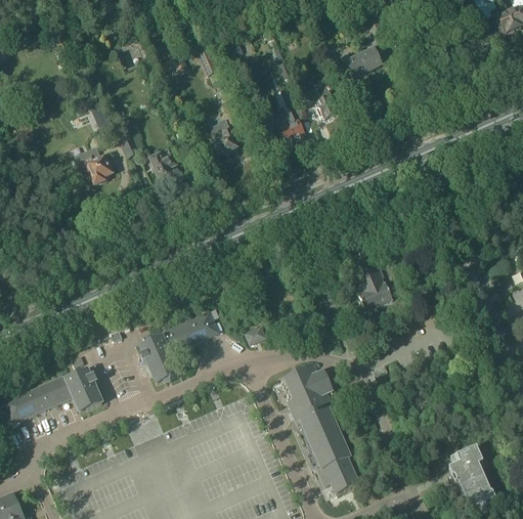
[(475,0),(484,19),(492,15),(493,16),(491,17),(498,34),(505,31),(506,33),(514,29),(513,28),(514,27),(507,11),(499,14),(493,0),(486,0),(475,0)]
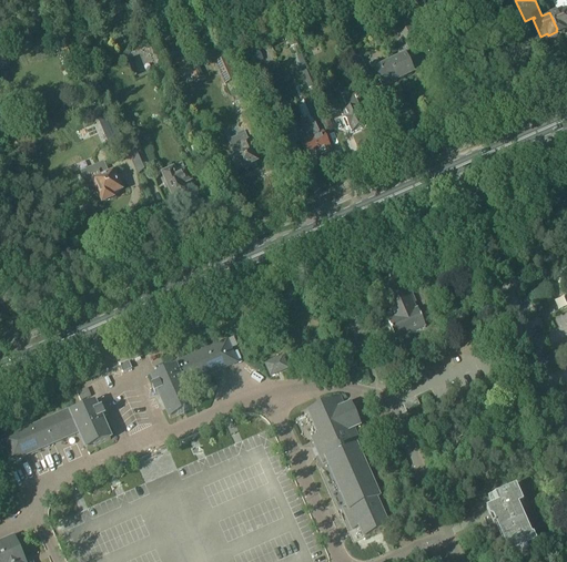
[(566,9),(565,4),(566,3),(566,0),(560,0),(558,7),(558,8),(549,12),(557,29),(558,29),(560,30),(564,28),(565,26),(566,26),(566,24),(566,9)]
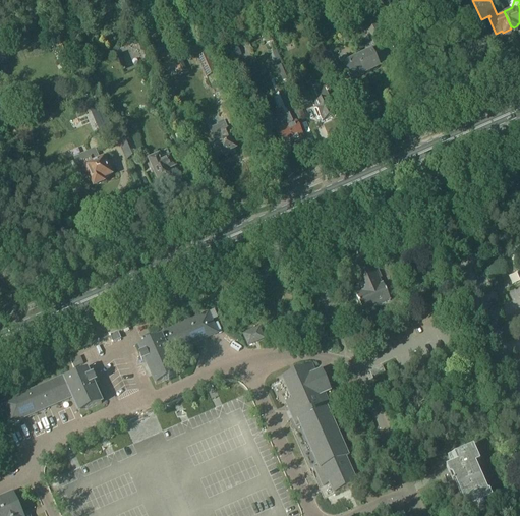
[(384,35),(378,21),(367,25),(373,39),(376,44),(377,44),(386,40),(384,35)]
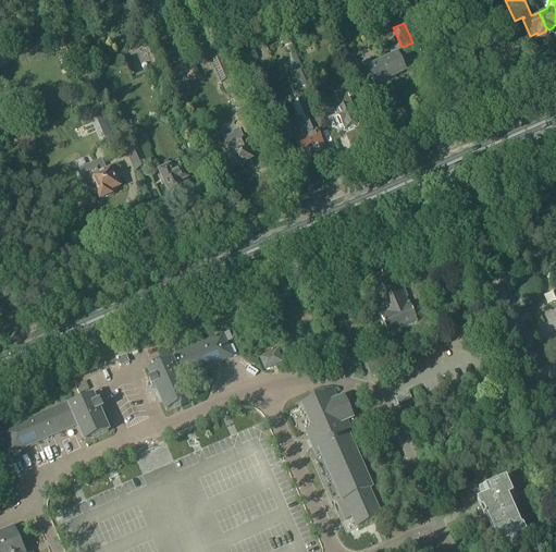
[(283,36),(285,43),(293,40),(289,33),(283,36)]
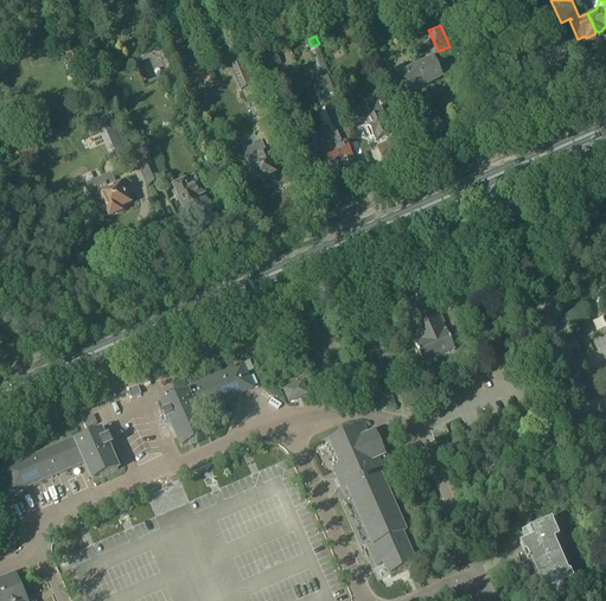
[(76,68),(85,63),(74,38),(64,43),(76,68)]
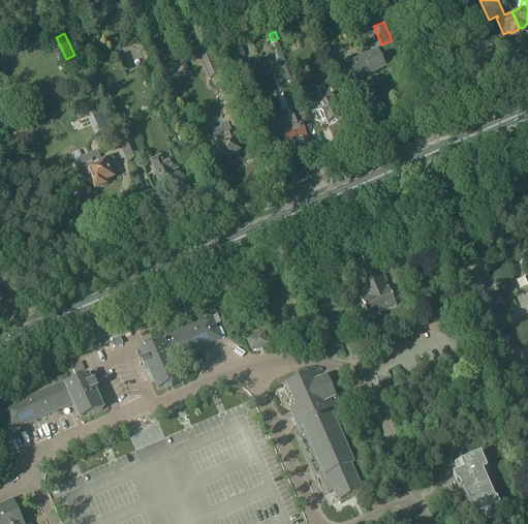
[(242,42),(240,43),(238,38),(229,40),(236,56),(246,53),(242,42)]
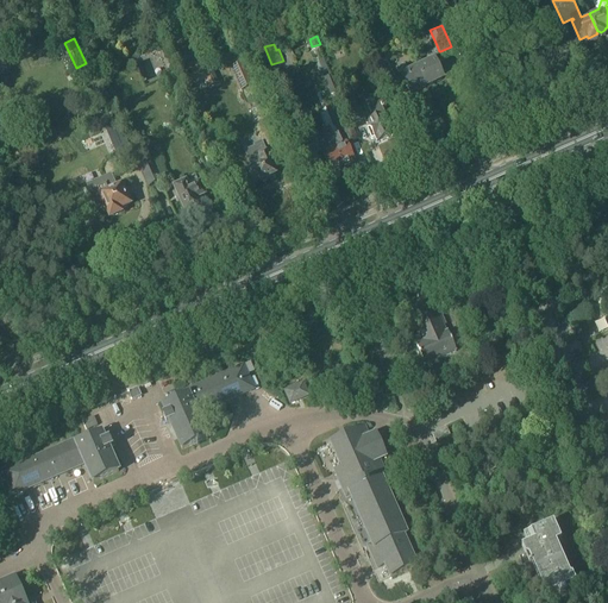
[(107,63),(104,54),(94,57),(99,67),(107,63)]
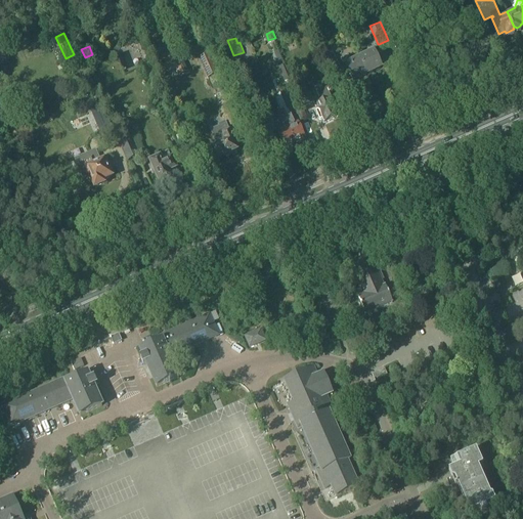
[(328,49),(334,65),(340,61),(333,47),(328,49)]
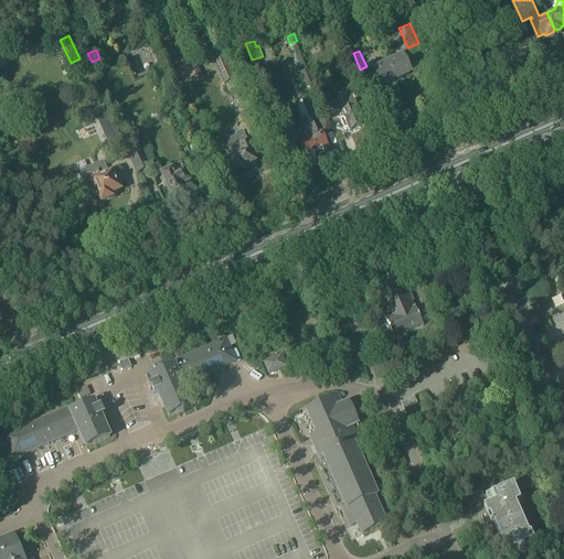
[(397,56),(389,61),(396,77),(412,71),(402,51),(396,53),(397,56)]
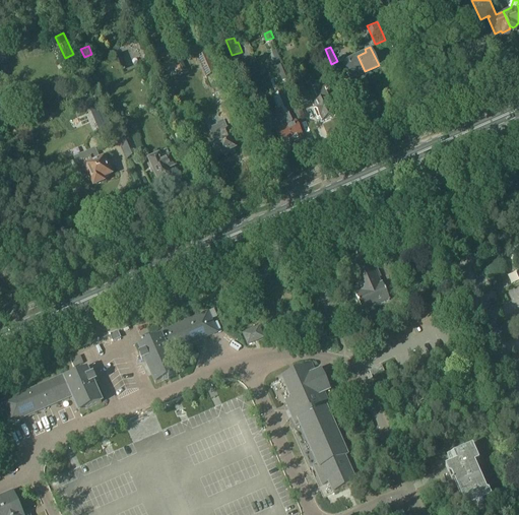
[(206,74),(217,69),(208,49),(197,54),(206,74)]
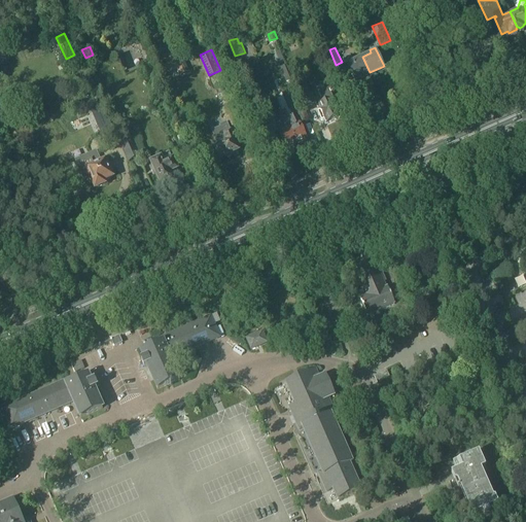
[(370,72),(362,57),(353,61),(350,53),(343,57),(345,62),(347,61),(355,79),(370,72)]
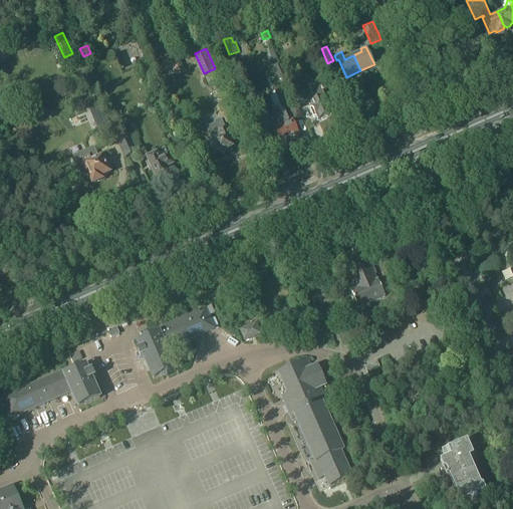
[(171,58),(177,70),(186,66),(180,54),(171,58)]
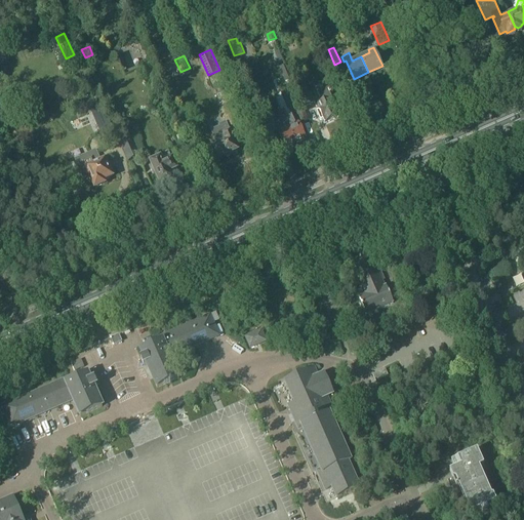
[(279,64),(285,78),(290,76),(284,62),(279,64)]
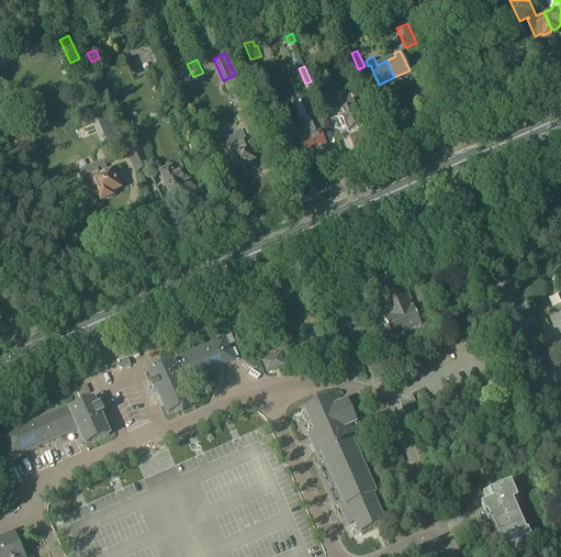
[(324,87),(318,75),(313,77),(327,108),(333,106),(325,86),(324,87)]
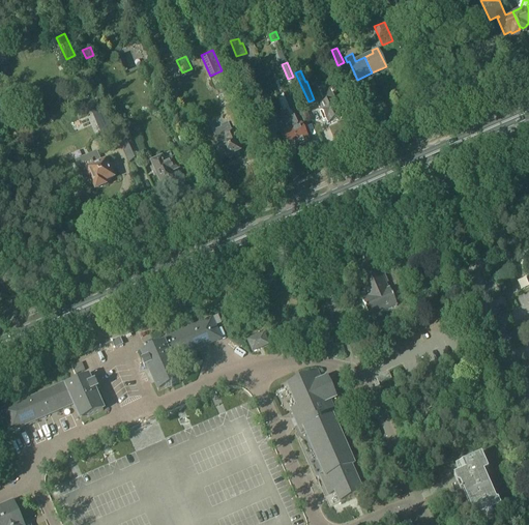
[(342,116),(333,98),(338,96),(332,84),(321,89),(324,96),(318,99),(322,108),(321,109),(320,110),(324,118),(326,117),(328,121),(342,116)]
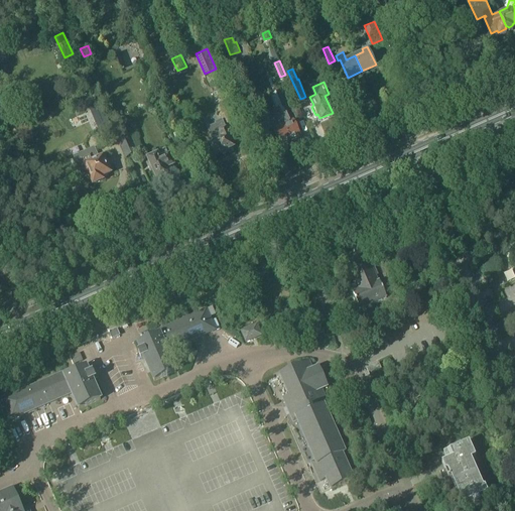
[(253,101),(258,113),(267,110),(261,97),(253,101)]
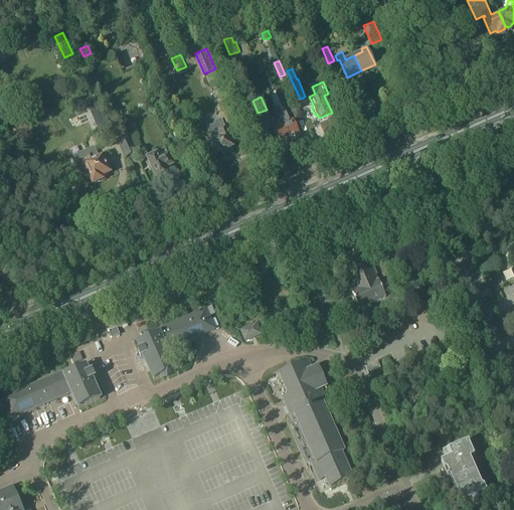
[(102,100),(91,105),(100,127),(112,122),(102,100)]
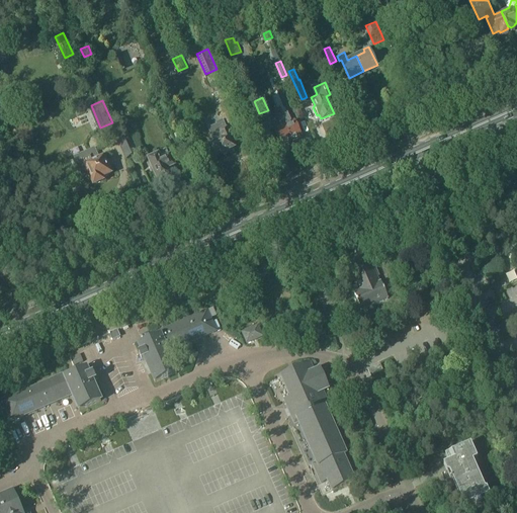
[(233,102),(223,106),(229,121),(239,116),(233,102)]
